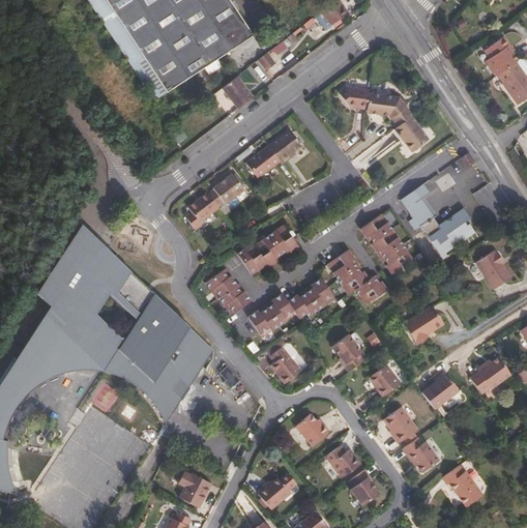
[(110,0),(165,87),(252,33),(231,0),(110,0)]
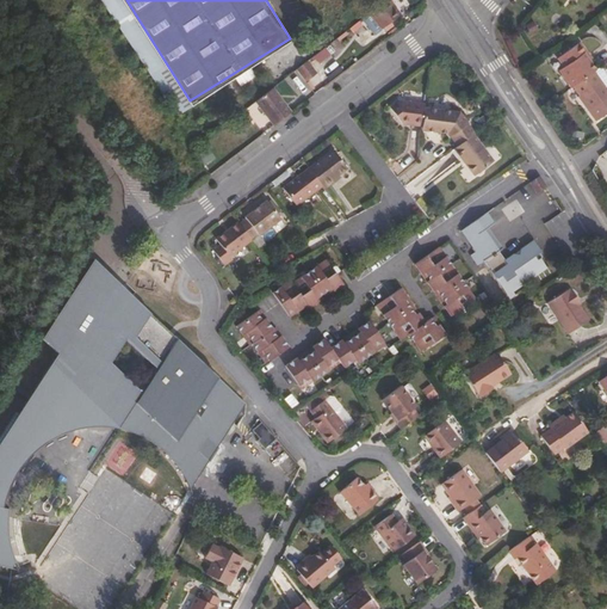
[(397,12),(388,0),(378,0),(366,10),(379,26),(397,12)]
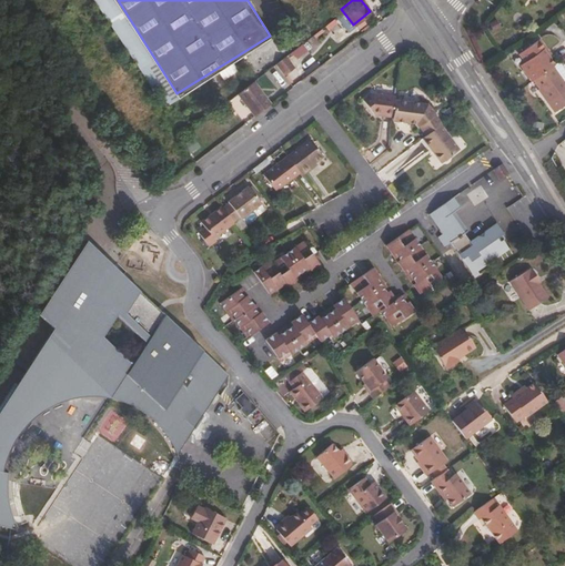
[(533,78),(553,62),(546,52),(541,46),(544,43),(538,37),(518,51),(523,58),(518,61),(531,79),(533,78)]
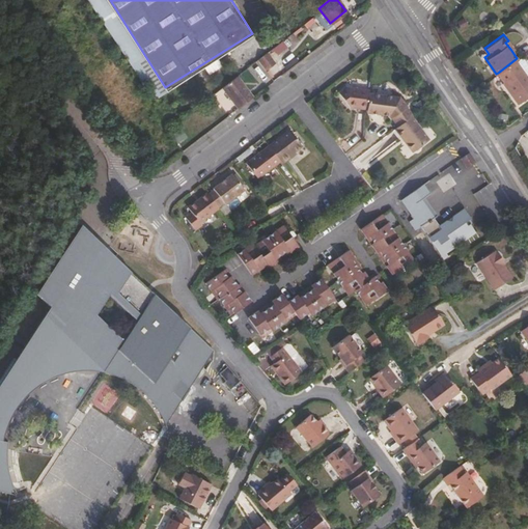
[(272,55),(281,48),(276,42),(267,49),(272,55)]
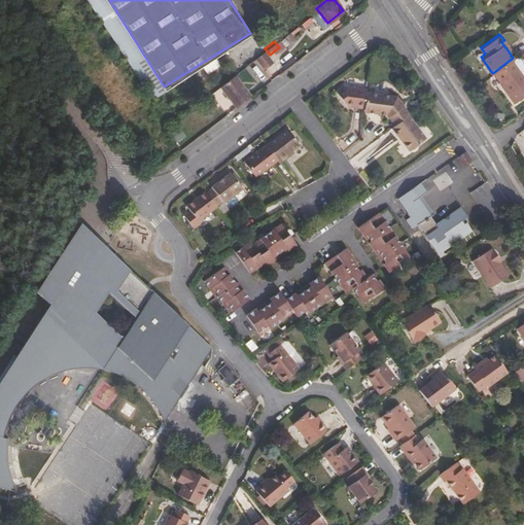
[(272,60),(264,48),(254,56),(263,67),(272,60)]
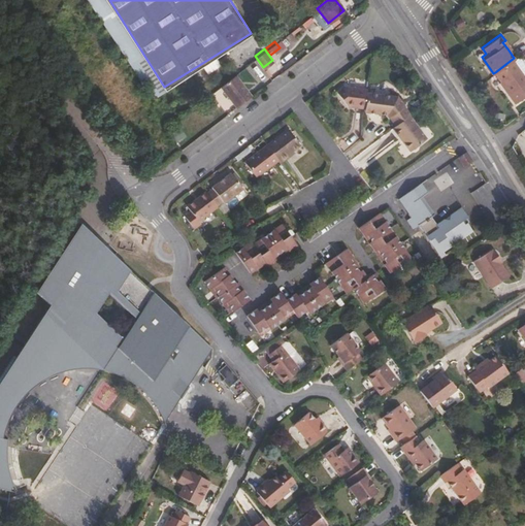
[(524,59),(521,54),(514,58),(523,71),(524,69),(524,59)]
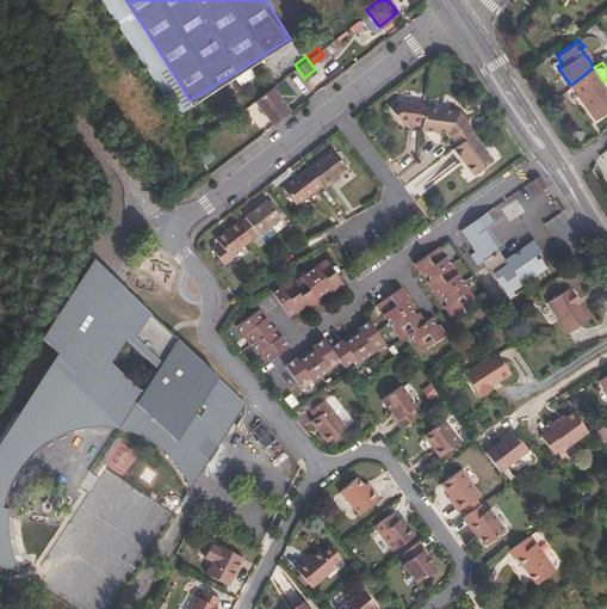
[(606,85),(605,82),(594,67),(573,84),(596,117),(606,110),(606,85)]
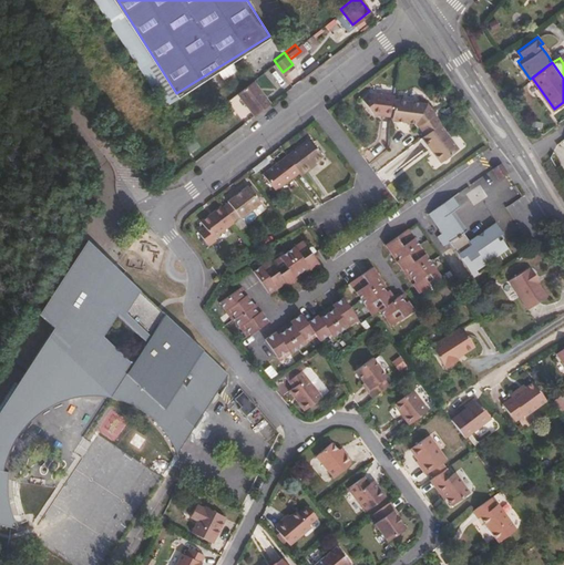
[(270,101),(252,78),(236,90),(254,113),(270,101)]
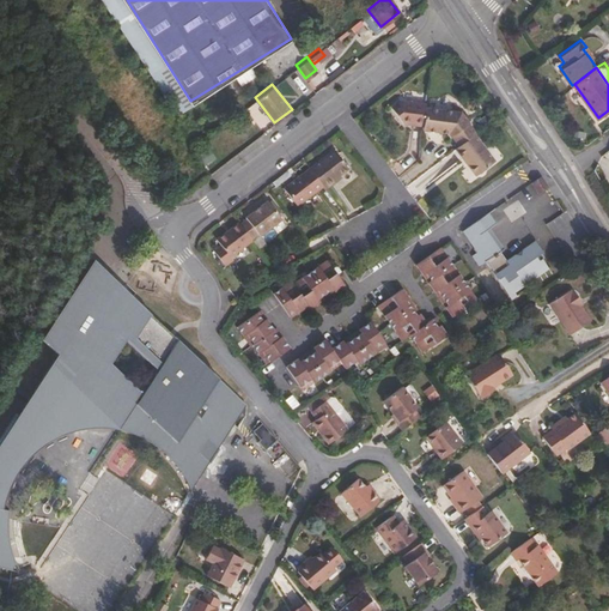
[(399,121),(421,123),(422,107),(424,101),(395,98),(388,106),(399,121)]
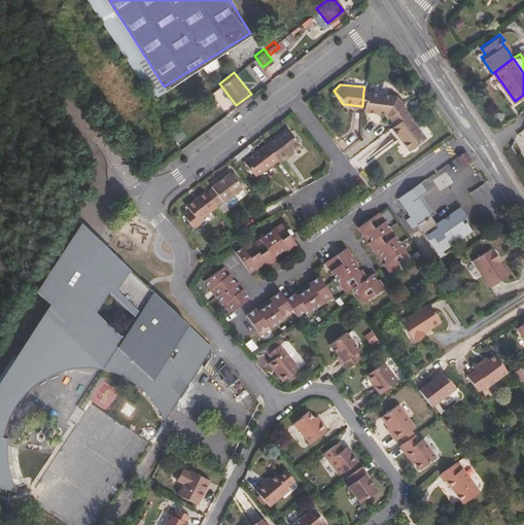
[(392,125),(407,114),(393,96),(363,92),(362,106),(361,108),(380,111),(381,115),(387,116),(392,125)]
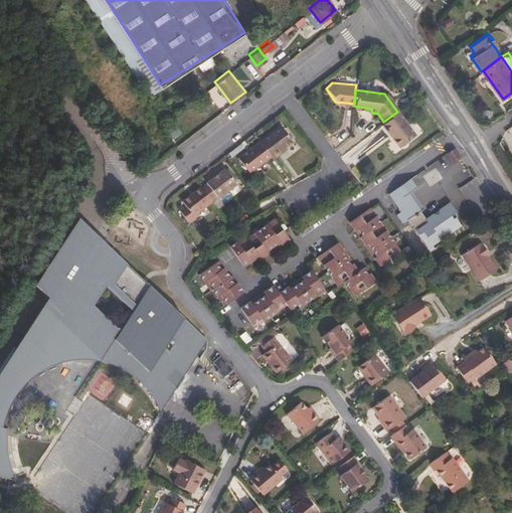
[(414,135),(397,112),(383,122),(379,125),(396,148),(414,135)]
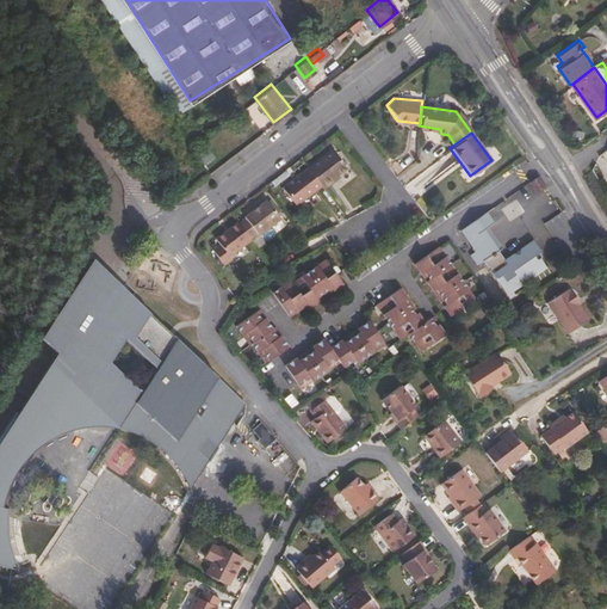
[(334,152),(311,168),(324,188),(348,170),(334,152)]
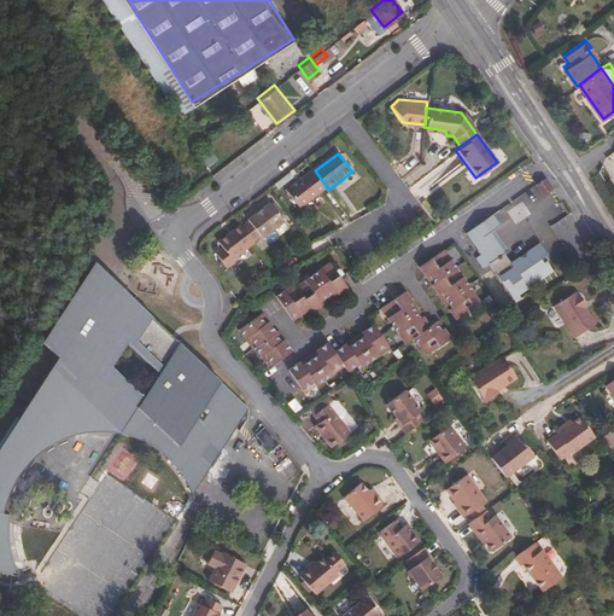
[(328,190),(315,170),(288,192),(302,210),(328,190)]
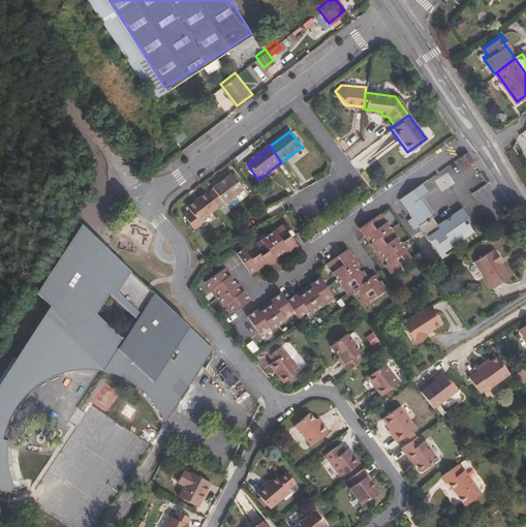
[(471,159),(466,151),(458,157),(464,165),(471,159)]
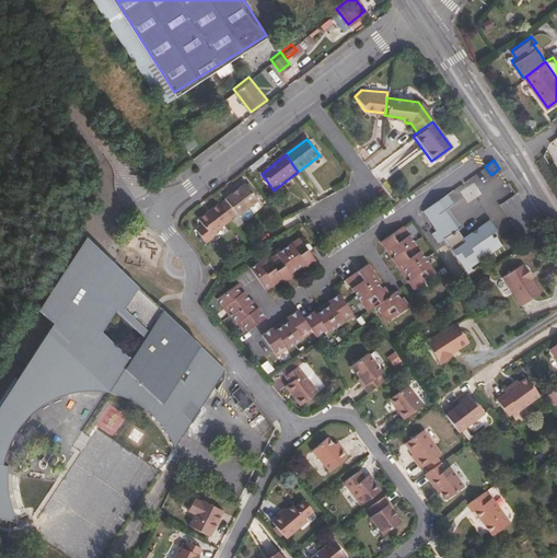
[(228,204),(222,207),(232,221),(238,217),(239,219),(259,204),(246,186),(225,201),(228,204)]
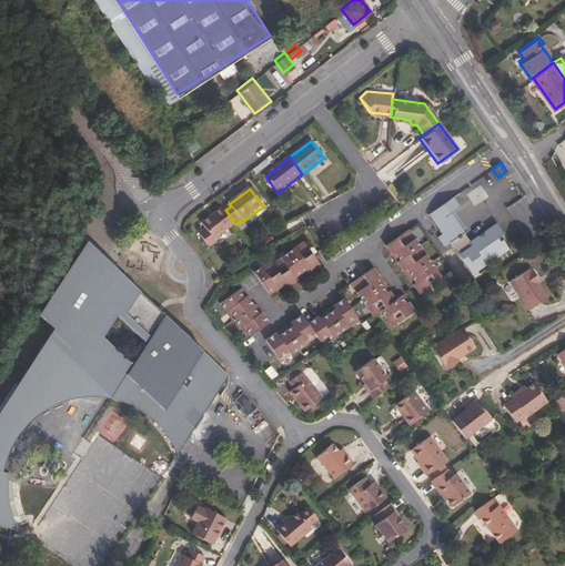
[(462,209),(454,199),(433,213),(446,234),(442,238),(449,246),(453,243),(474,274),(511,249),(505,241),(503,242),(501,239),(504,235),(496,225),(471,243),(465,234),(470,232),(455,213),(462,209)]
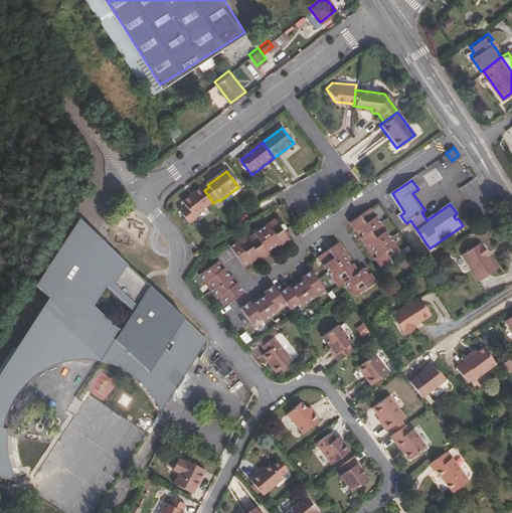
[(214,204),(213,203),(204,190),(203,189),(185,203),(188,208),(180,214),(191,225),(198,219),(196,217),(214,204)]
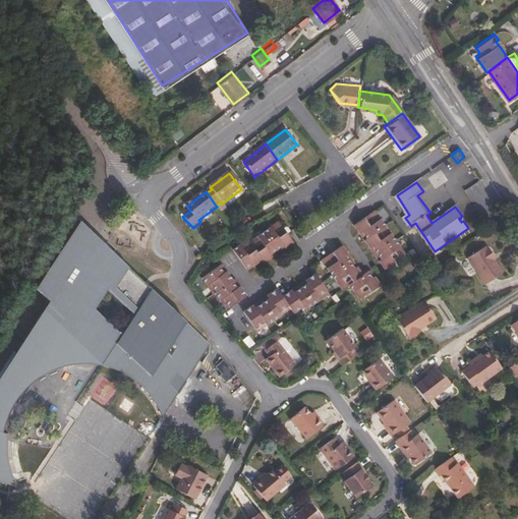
[(355,224),(365,240),(388,226),(377,210),(355,224)]
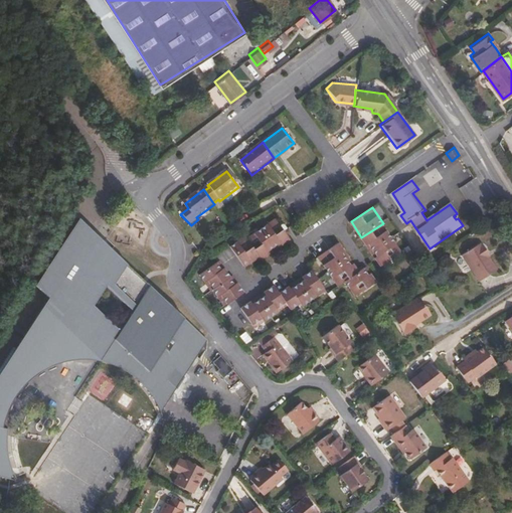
[(264,226),(248,237),(262,255),(264,258),(278,247),(292,237),(278,217),(264,226)]
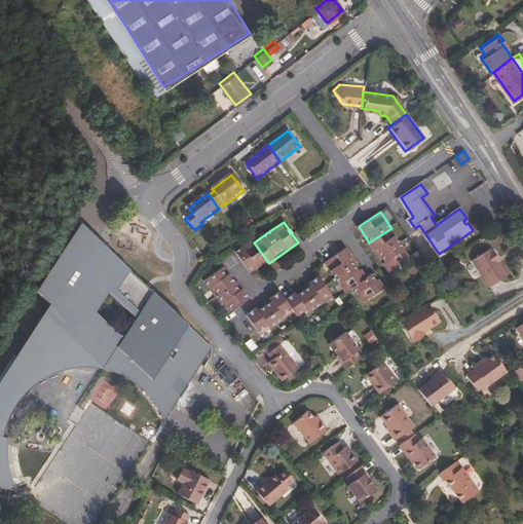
[(164,421),(212,347),(152,289),(148,293),(110,255),(113,252),(110,249),(100,257),(85,253),(86,247),(86,240),(86,233),(85,226),(83,223),(38,290),(51,303),(19,354),(0,381),(0,485),(11,488),(15,482),(12,475),(9,462),(8,453),(8,444),(9,437),(4,436),(6,425),(10,416),(13,409),(20,400),(26,393),(32,386),(40,380),(46,377),(51,374),(62,370),(78,322),(99,327),(101,368),(113,371),(119,374),(129,379),(136,383),(147,393),(153,401),(159,410),(164,421)]
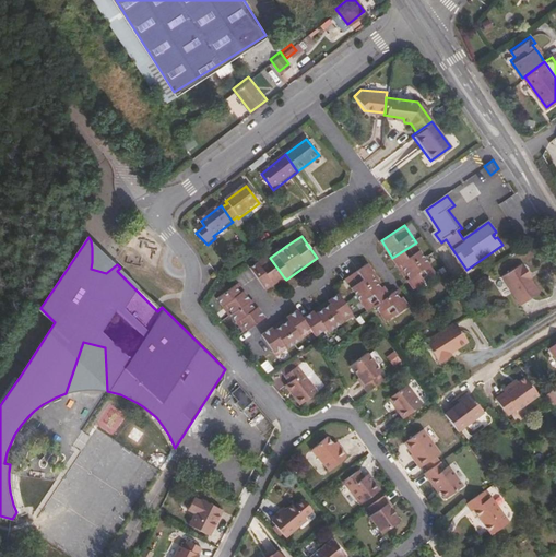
[(117,264),(89,237),(91,240),(92,248),(92,256),(92,262),(91,269),(106,273),(117,264)]
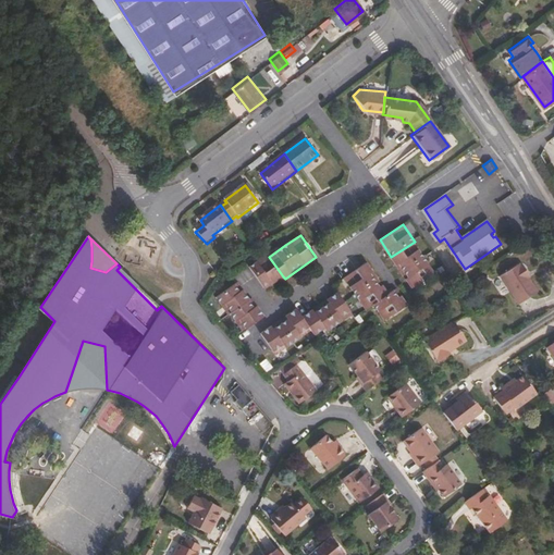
[(425,257),(415,242),(391,257),(402,273),(425,257)]
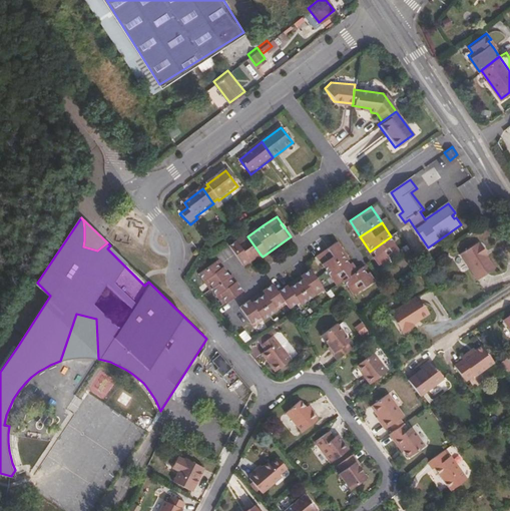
[(245,266),(261,254),(247,236),(246,234),(231,244),(245,266)]
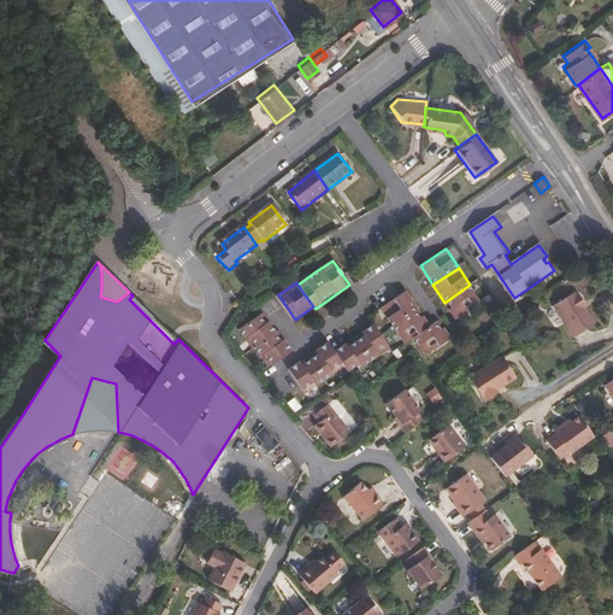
[(482,303),(470,285),(444,303),(457,320),(482,303)]
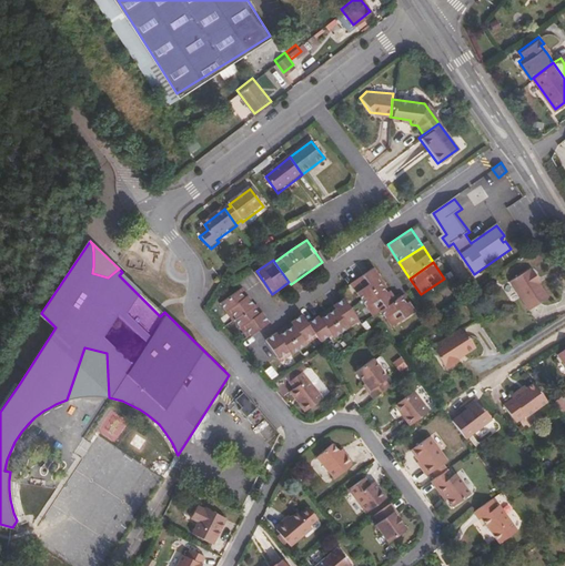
[(530,264),(510,276),(530,310),(550,297),(537,279),(534,274),(537,272),(532,264),(530,265),(530,264)]
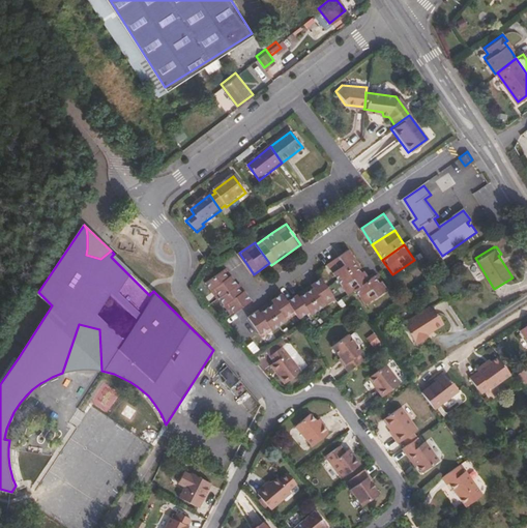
[(328,264),(339,281),(360,265),(350,248),(328,264)]
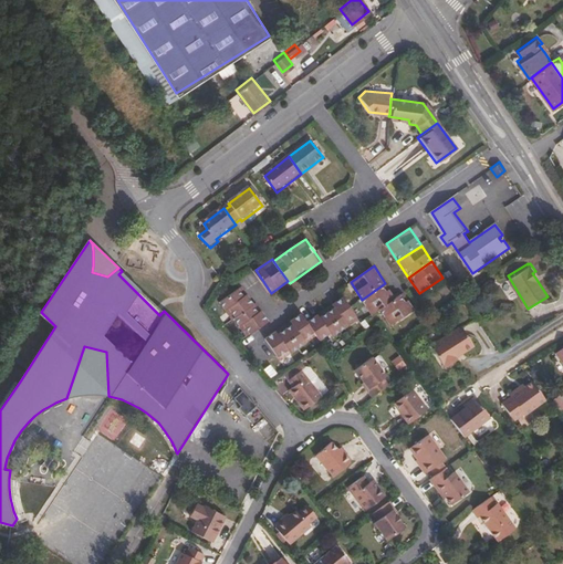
[(164,311),(122,271),(118,274),(159,315),(164,311)]
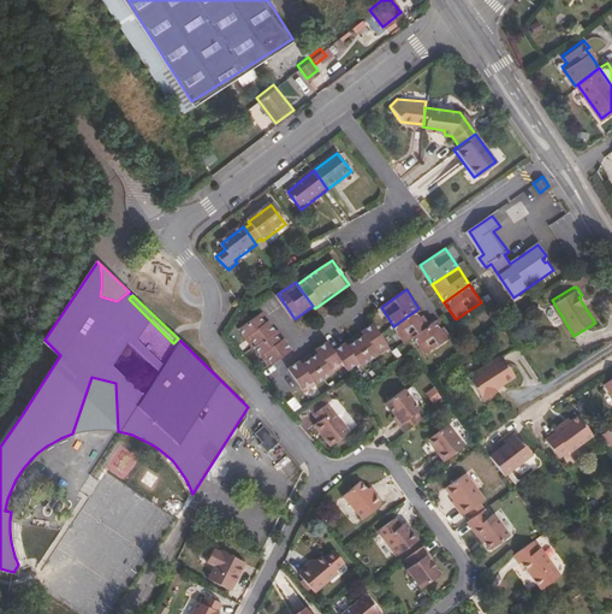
[(431,325),(419,308),(393,326),(405,343),(415,337),(431,325)]
